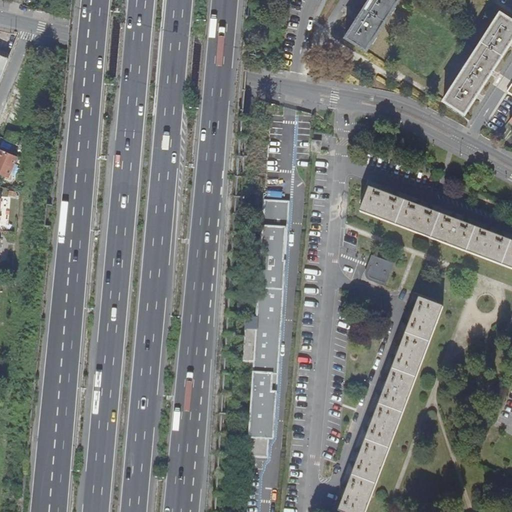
[(346,34),(367,48),(397,0),(368,0),(358,16),(357,18),(355,20),(346,34)]
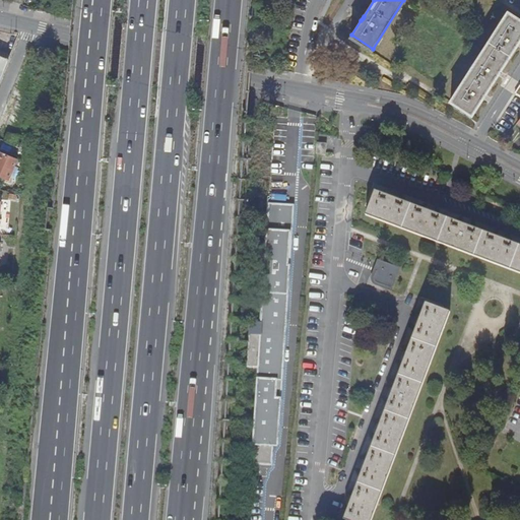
[(451,99),(461,106),(519,18),(508,10),(451,99)]
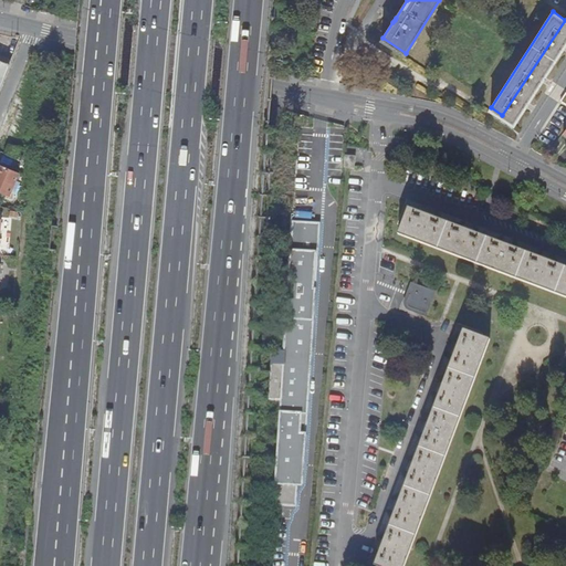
[(565,20),(502,115),(514,123),(524,107),(525,105),(527,102),(541,82),(543,80),(544,76),(562,50),(563,48),(565,44),(565,42),(565,20)]
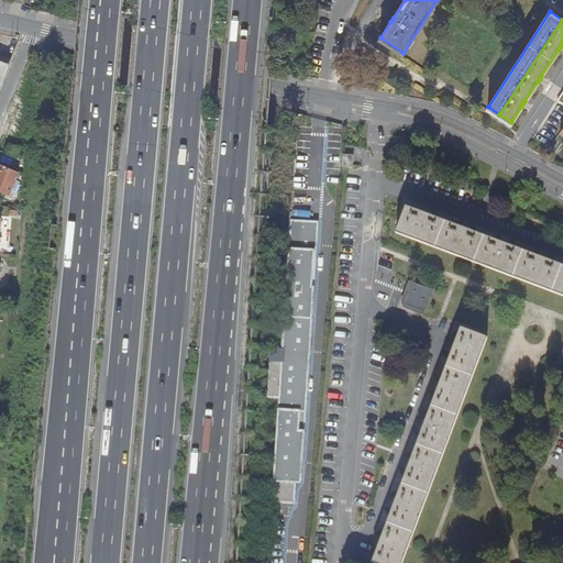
[(8,143),(2,154),(12,157),(18,147),(8,143)]
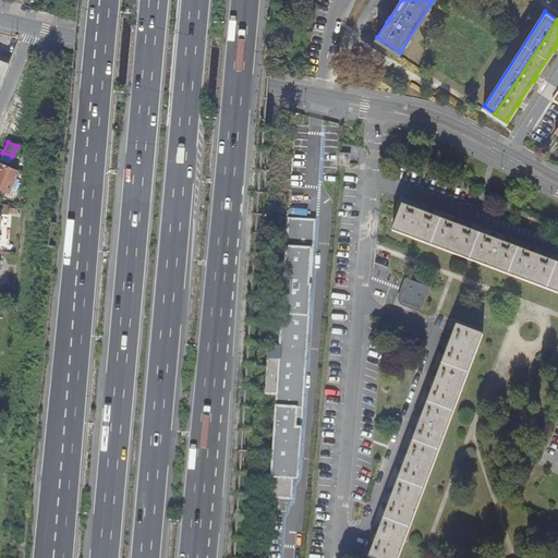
[(348,154),(340,153),(339,164),(347,165),(348,154)]
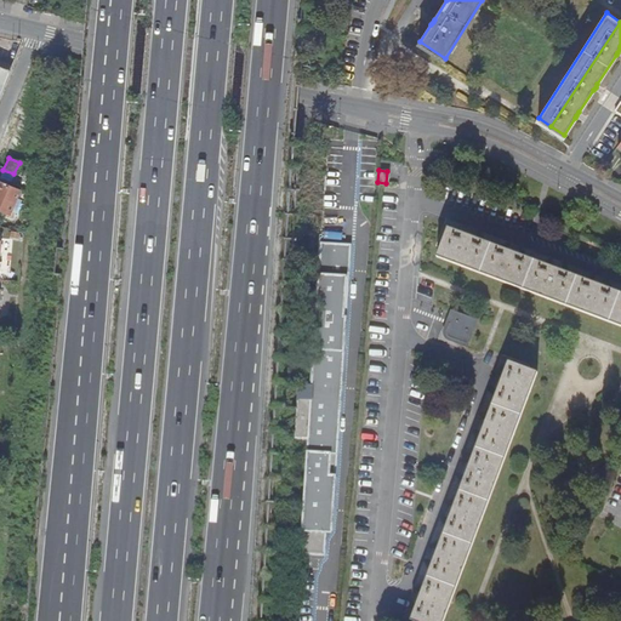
[(0,181),(0,208),(10,212),(20,191),(0,181)]
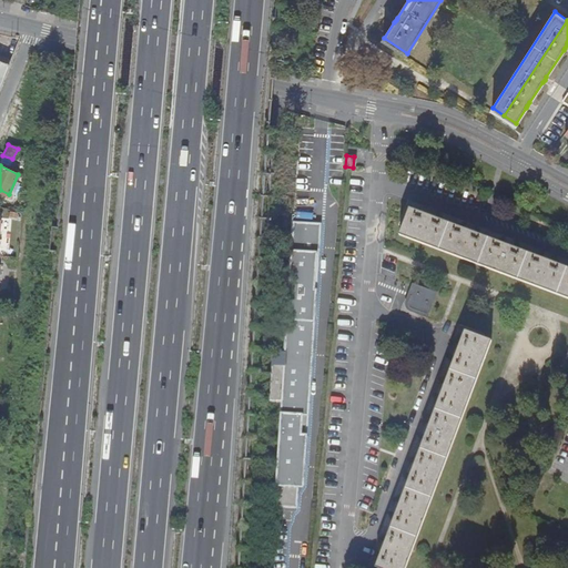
[(567,269),(409,209),(399,234),(567,297),(567,269)]
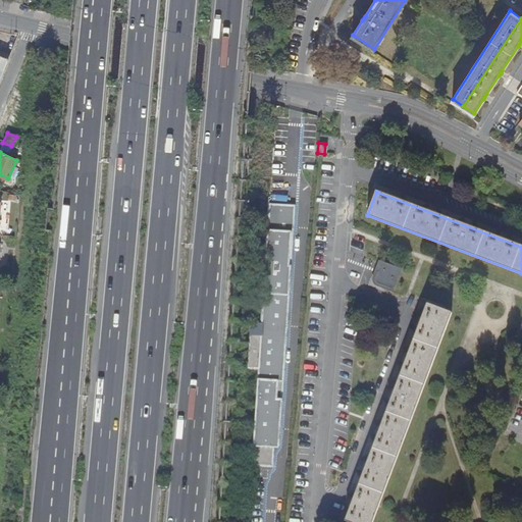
[(283,448),(295,204),(270,203),(265,321),(252,321),(250,367),(259,368),(254,465),(274,466),(275,448),(283,448)]
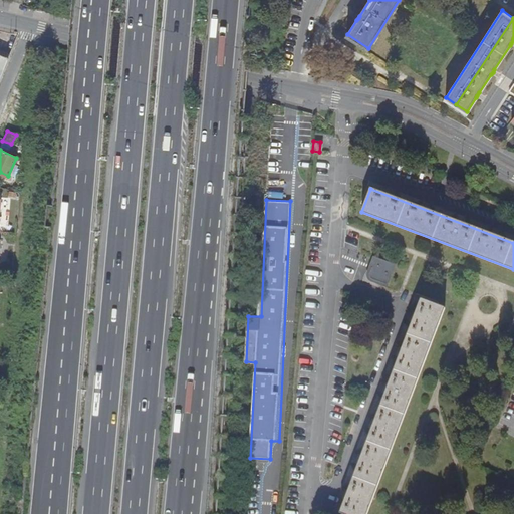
[(373,257),(369,266),(371,267),(369,275),(371,277),(387,284),(394,265),(373,257)]
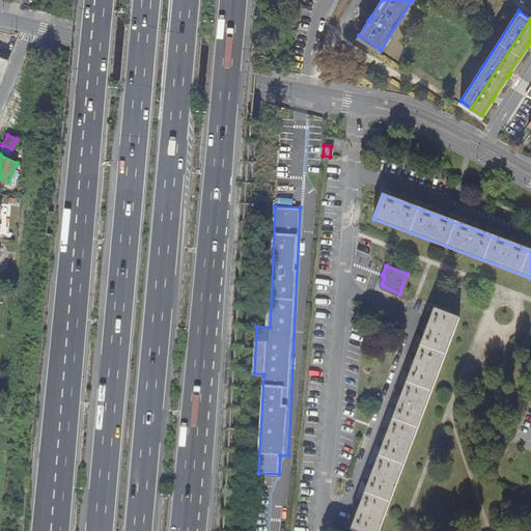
[(352,530),(355,530),(379,530),(458,318),(435,309),(352,530)]
